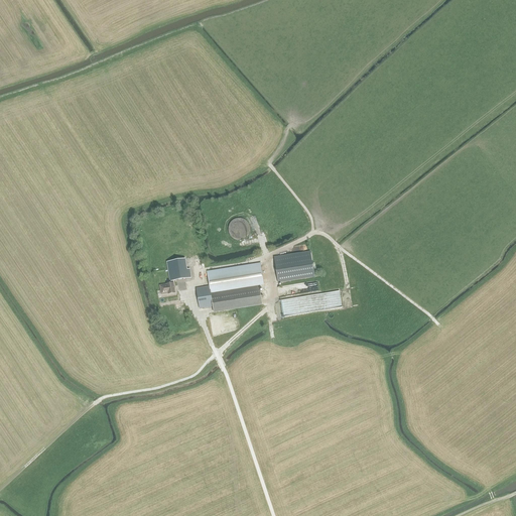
[(232,221),(233,237),(250,237),(249,220),(232,221)]
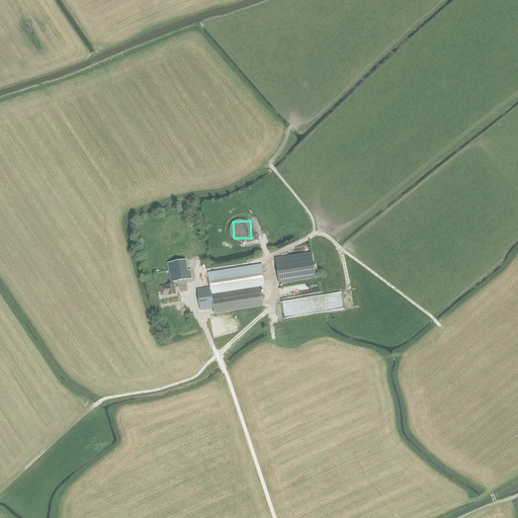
[(279,284),(316,278),(312,253),(275,259),(279,284)]
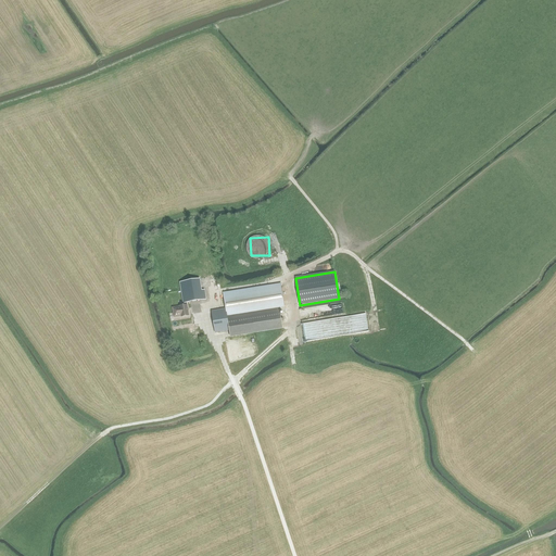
[(210,302),(209,295),(207,295),(205,281),(206,281),(205,275),(185,278),(188,302),(184,303),(185,305),(179,306),(179,307),(173,308),(174,317),(181,316),(181,317),(189,316),(187,305),(189,305),(204,303),(210,302)]
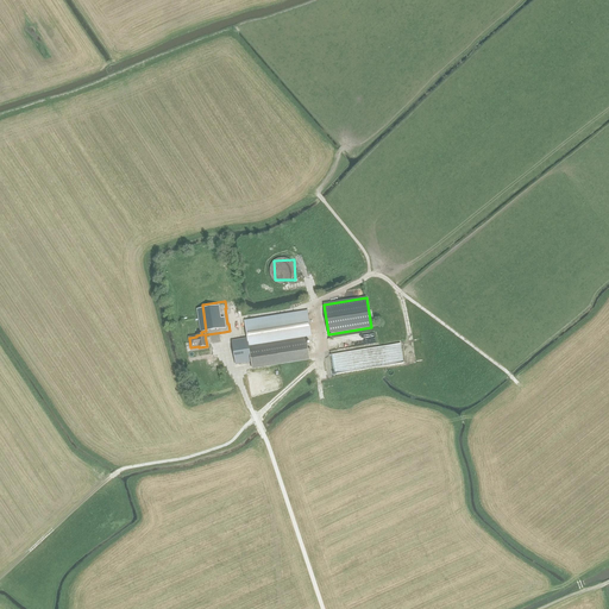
[(307,341),(312,340),(307,311),(244,321),(248,338),(232,340),(236,364),(251,362),(252,369),(309,359),(307,341)]
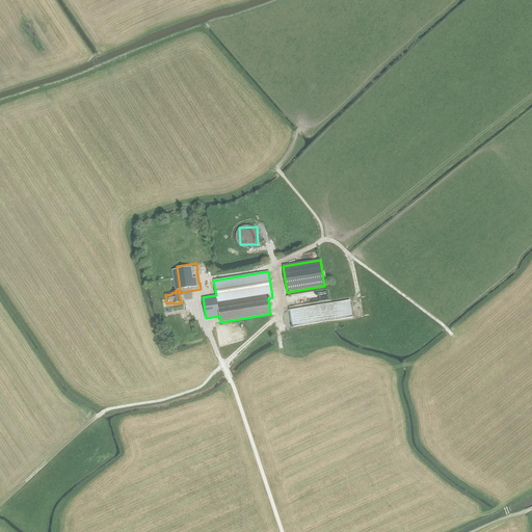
[(321,301),(289,307),(291,319),(292,326),(302,325),(301,320),(300,320),(300,317),(302,317),(303,324),(308,324),(307,316),(311,315),(311,317),(316,316),(317,319),(327,317),(327,312),(335,311),(336,317),(353,314),(351,300),(327,303),(327,304),(321,306),(321,301)]
